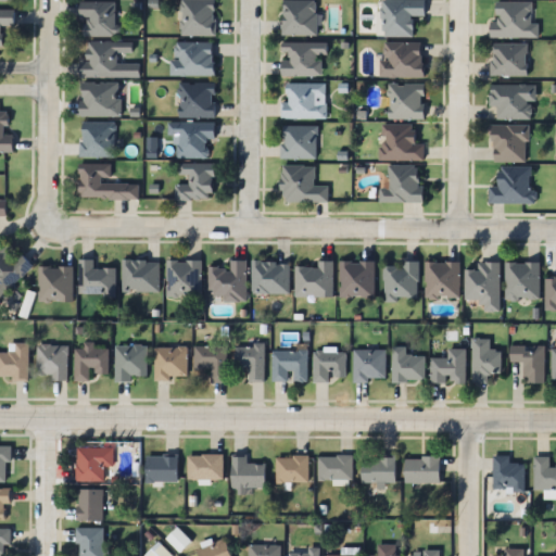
[(180,0),(180,37),(214,37),(214,0),(180,0)]
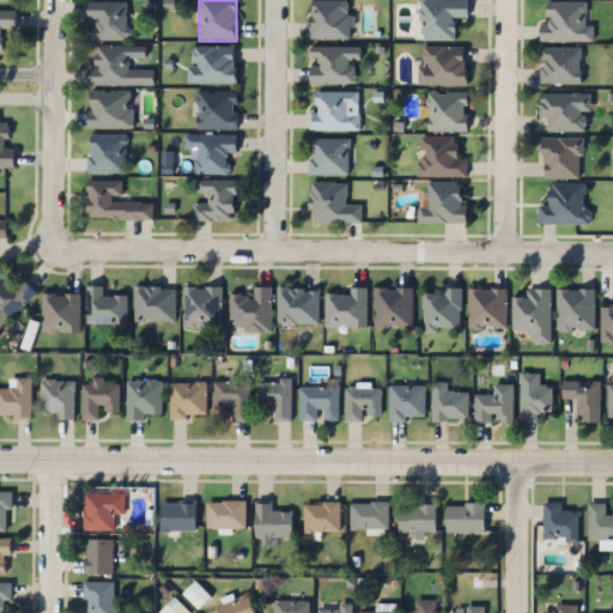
[(467,0),(420,0),(420,41),(454,41),(454,19),(467,19),(467,0)]
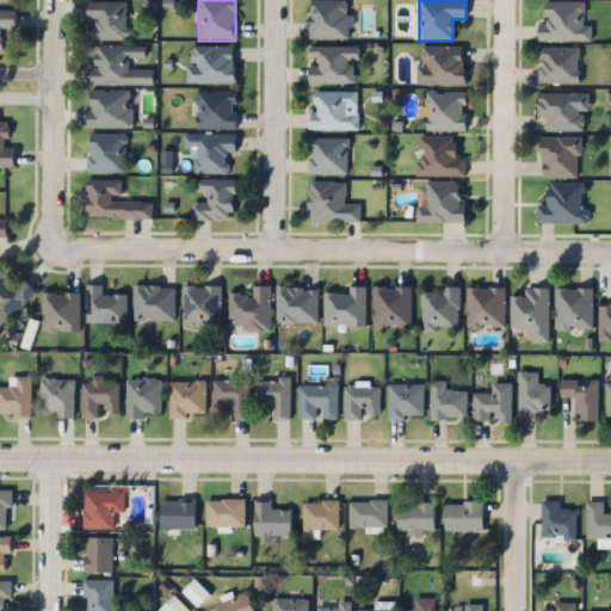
[(347,1),(309,1),(309,41),(347,41),(347,1)]
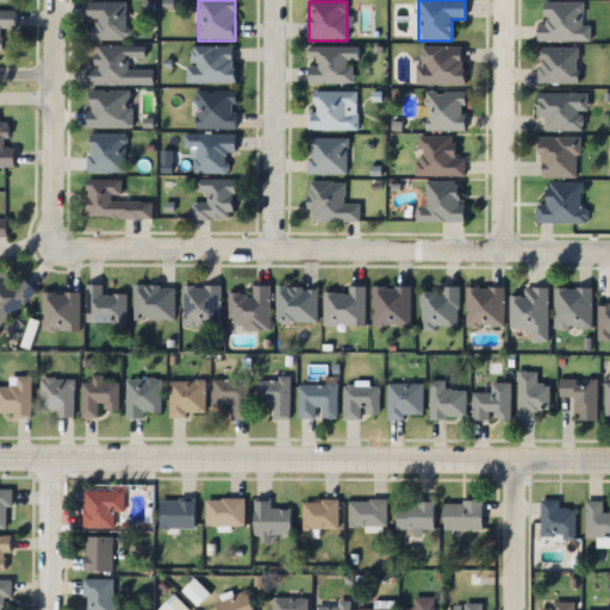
[(590,26),(582,26),(582,2),(542,1),(542,24),(536,24),(536,42),(590,42),(590,26)]
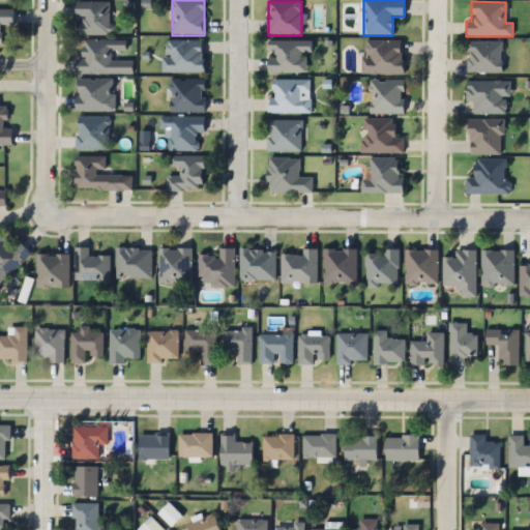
[(111,2),(76,2),(76,35),(111,35),(111,2)]
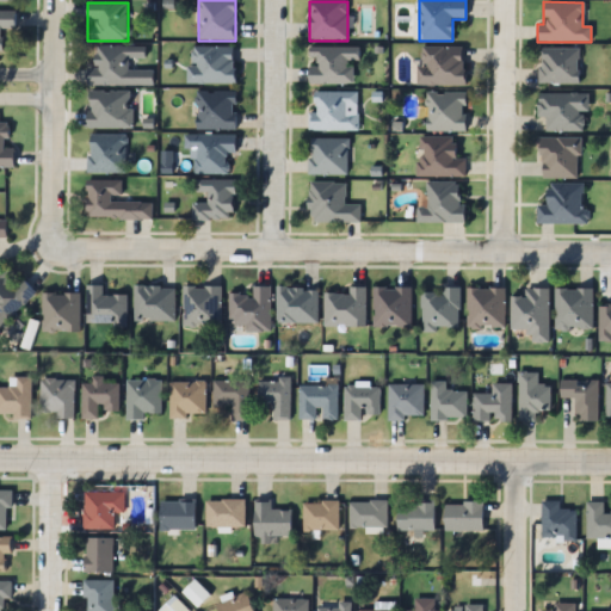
[(0,30),(13,30),(13,12),(0,11),(0,30)]
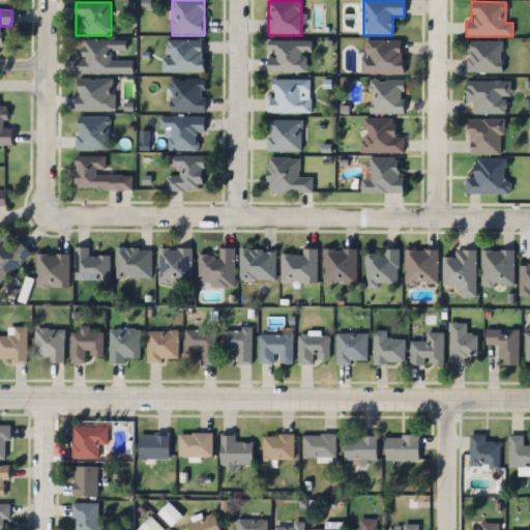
[(133,75),(133,61),(111,61),(111,51),(124,51),(124,40),(81,40),(81,59),(75,59),(75,75),(133,75)]
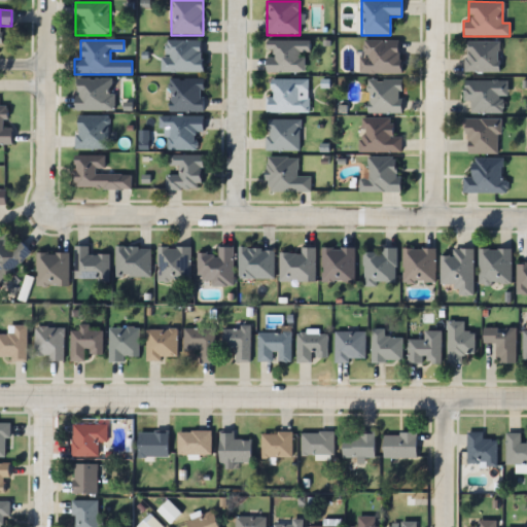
[(399,40),(362,40),(362,73),(399,73),(399,40)]
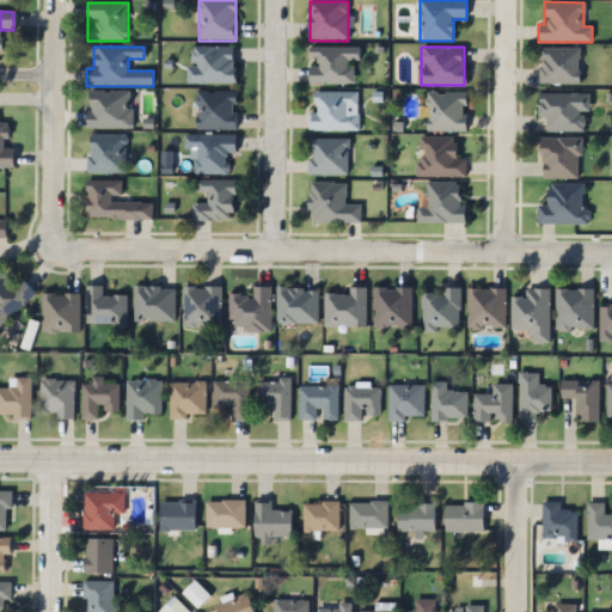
[(233,48),(189,48),(189,85),(233,85),(233,48)]
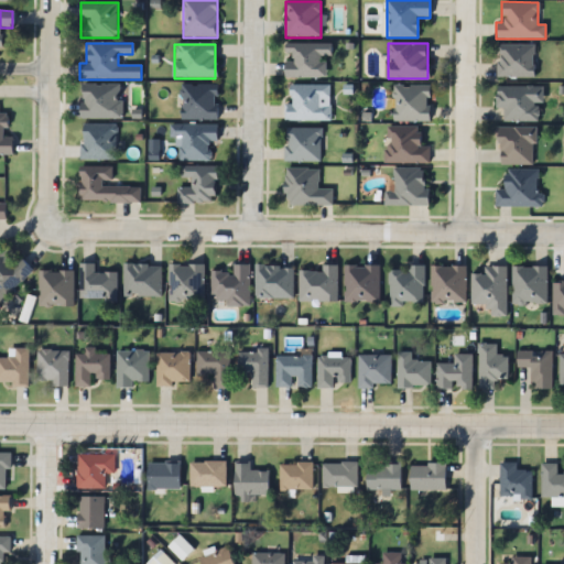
[(326,78),(326,57),(331,57),(331,44),(285,44),(284,77),(326,78)]
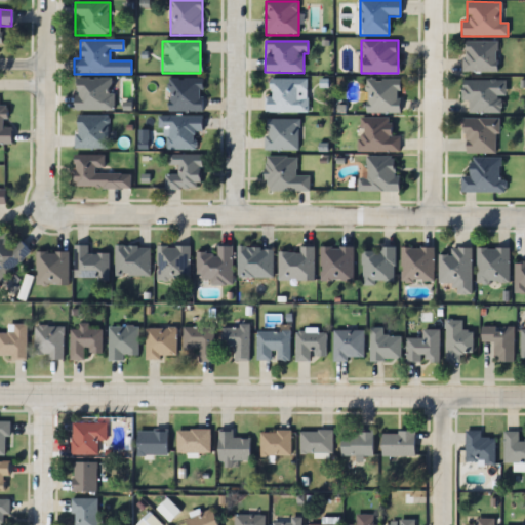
[(496,73),(496,42),(462,42),(462,73),(496,73)]
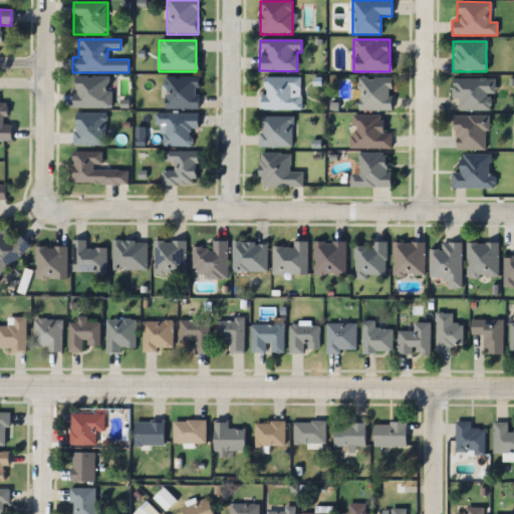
[(109,109),(110,77),(73,77),(72,108),(109,109)]
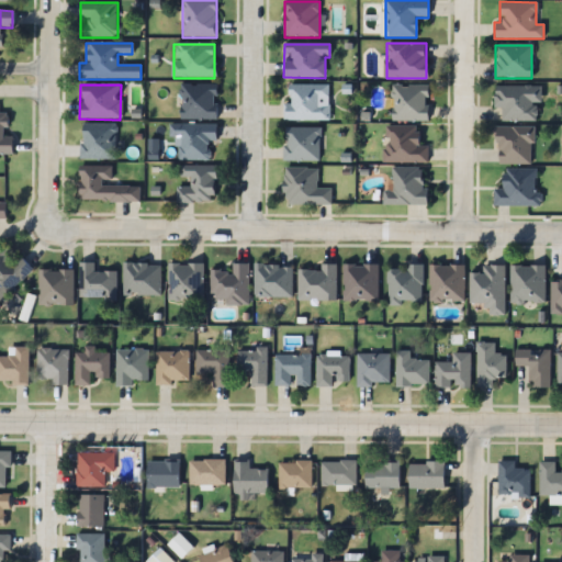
[(216,120),(216,86),(180,86),(180,120),(216,120)]
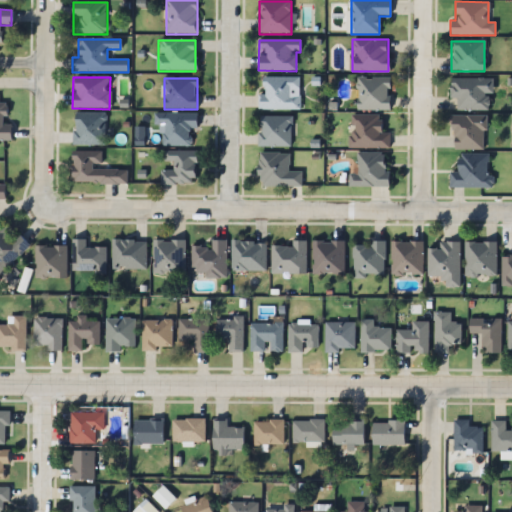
[(299,109),(299,78),(260,78),(260,109),(299,109)]
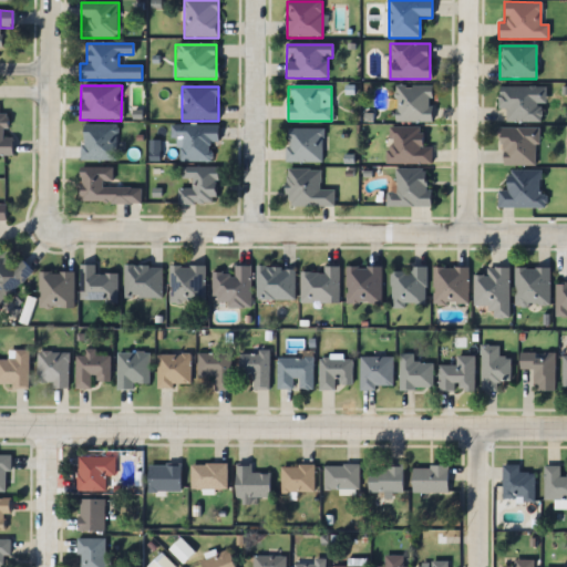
[(431,86),(395,86),(395,123),(431,123),(431,86)]
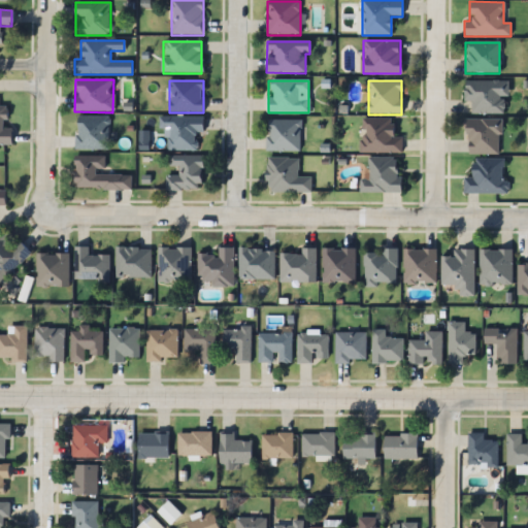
[(507,81),(464,81),(464,102),(471,102),(471,113),(506,114),(507,81)]
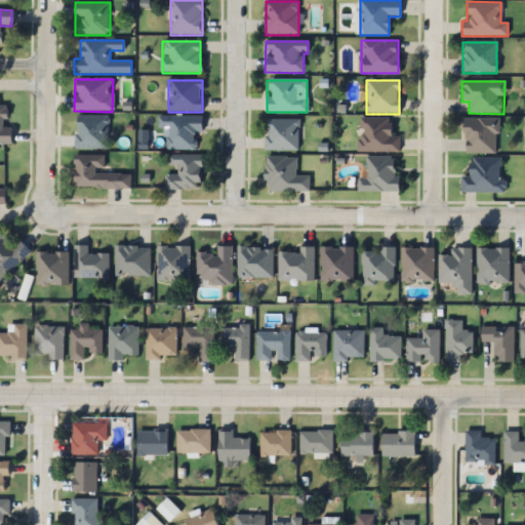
[(5,107),(0,107),(0,146),(11,146),(11,128),(5,128),(5,107)]
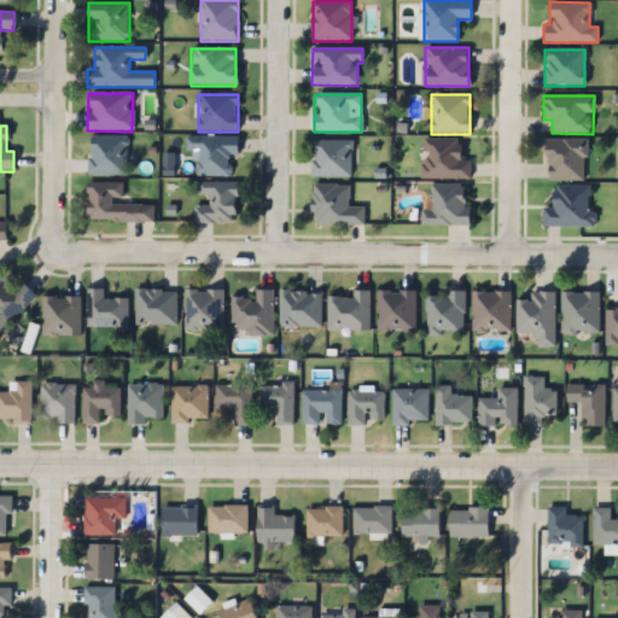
[(127,176),(127,136),(88,136),(88,176),(127,176)]
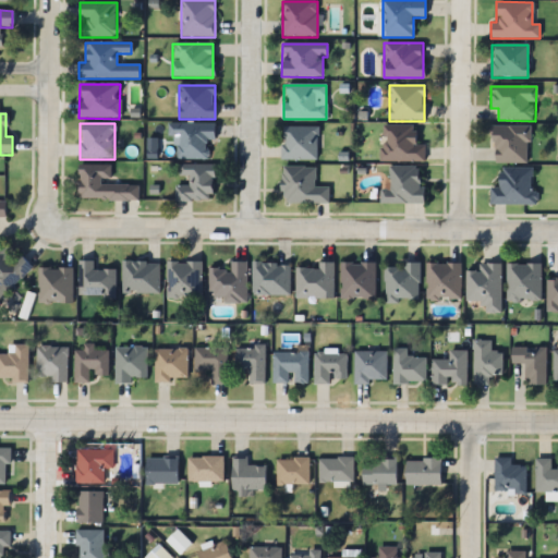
[(210,143),(214,143),(214,125),(178,125),(178,159),(210,159),(210,143)]
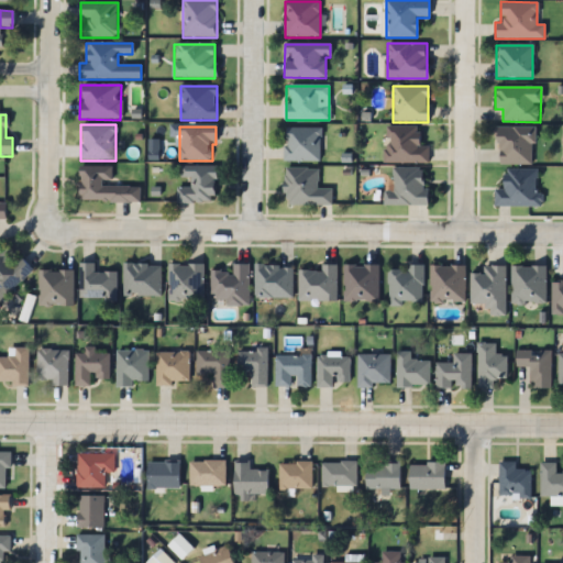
[(418,127),(385,127),(385,163),(428,163),(428,147),(418,147),(418,127)]
